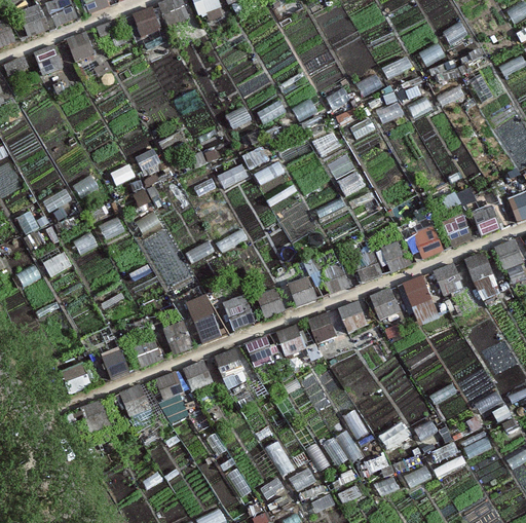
[(53,0),(46,3),(55,26),(77,17),(70,0),(53,0)]
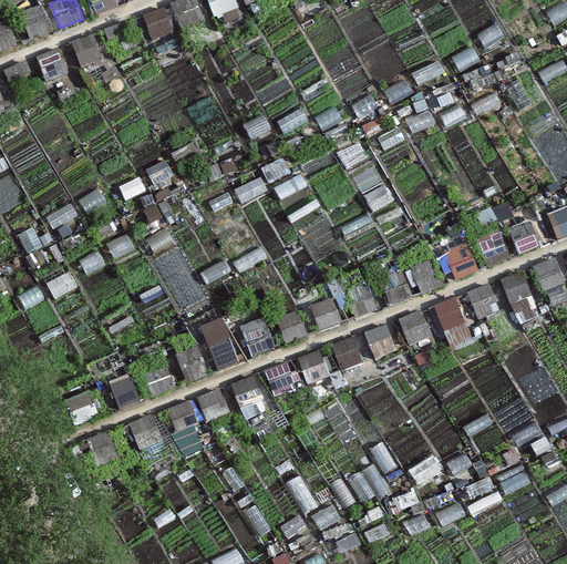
[(89,0),(95,14),(119,4),(116,0),(89,0)]
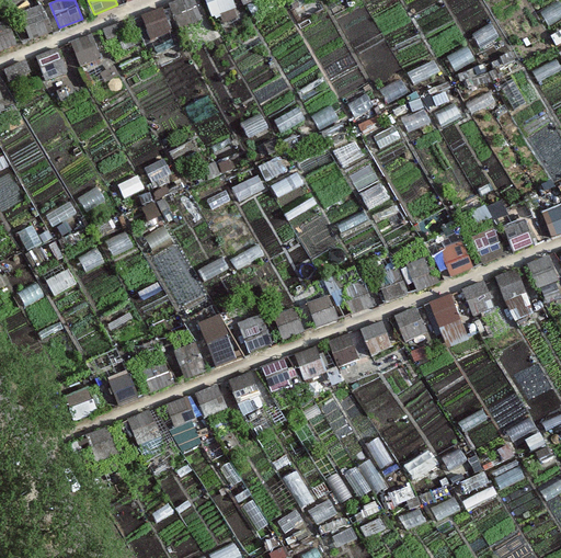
[(178,0),(169,3),(179,29),(202,19),(194,0),(178,0)]
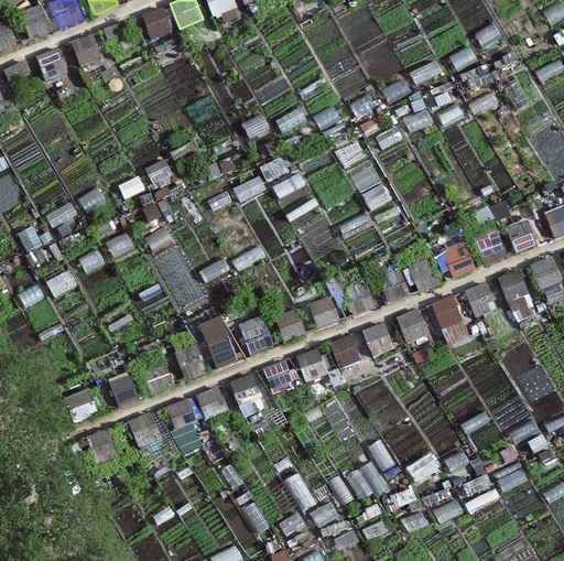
[(207,0),(214,15),(237,7),(234,0),(207,0)]
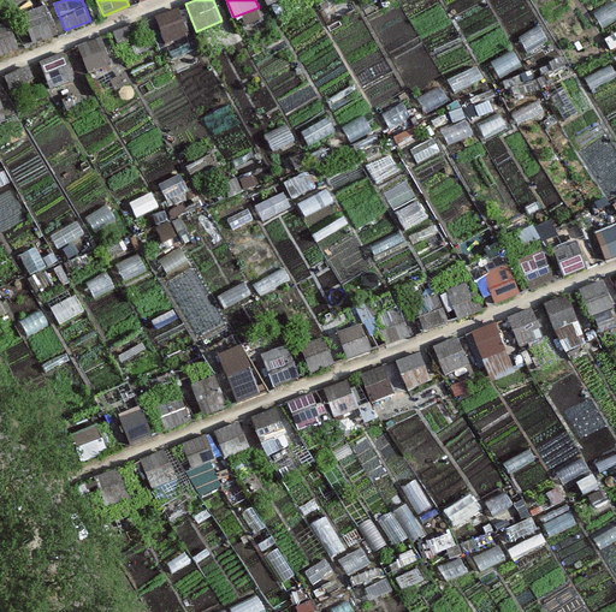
[(615,3),(614,0),(611,0),(593,11),(602,25),(615,17),(615,3)]
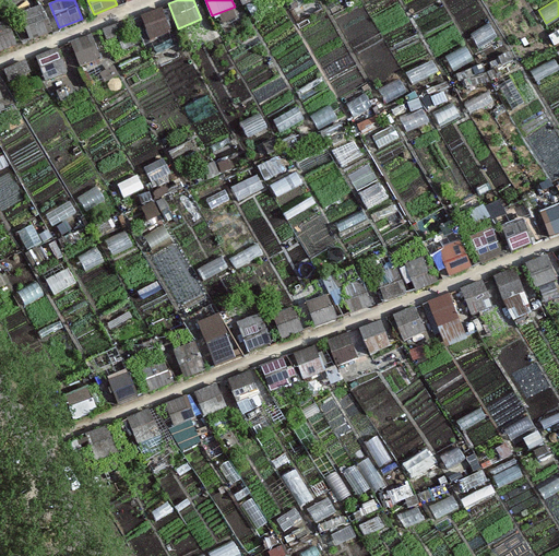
[(43,4),(20,14),(30,38),(52,28),(43,4)]
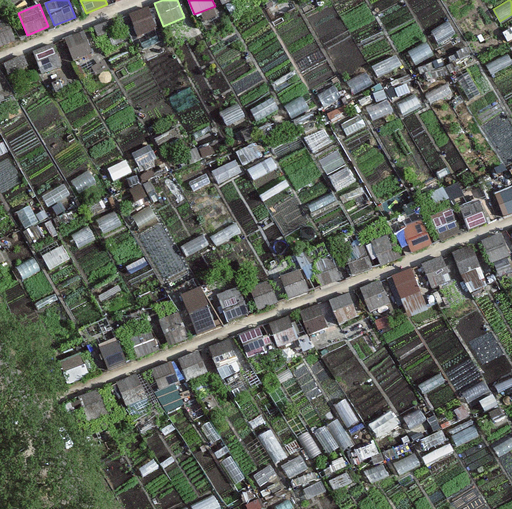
[(149,5),(128,14),(137,36),(158,27),(149,5)]
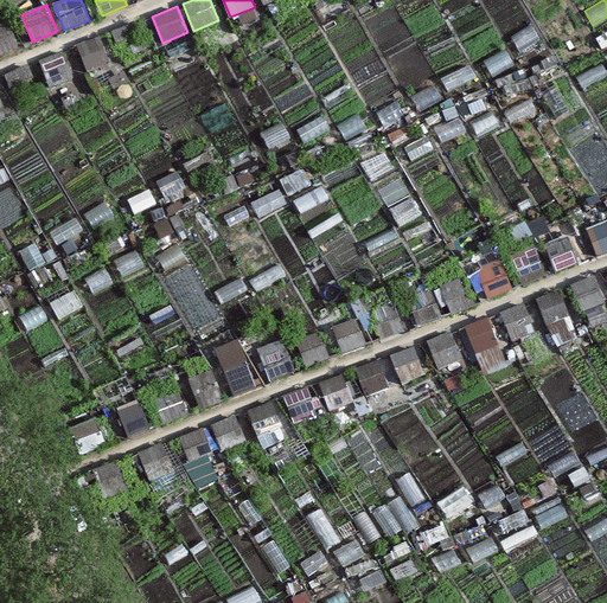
[(7,21),(0,24),(0,55),(19,47),(7,21)]
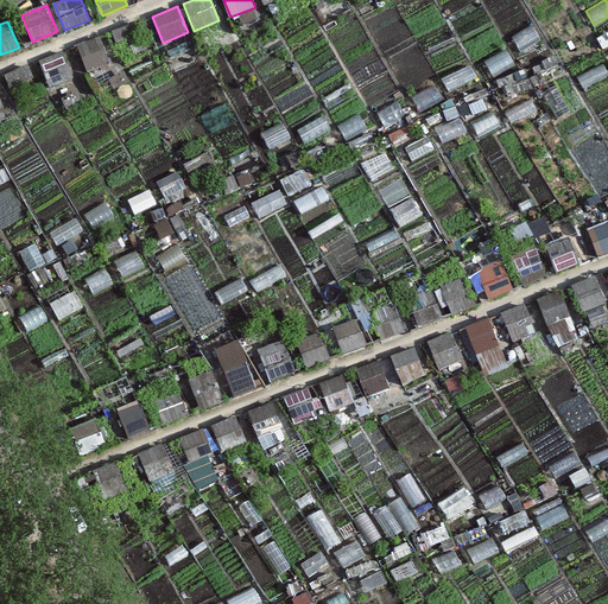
[(137,21),(112,32),(118,45),(141,35),(137,21)]
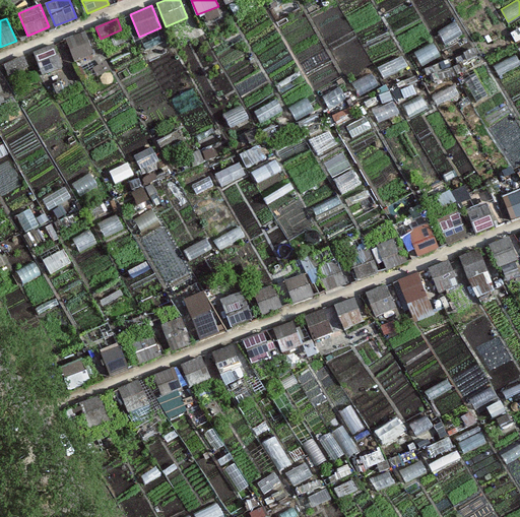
[(455,21),(438,30),(445,43),(462,34),(455,21)]
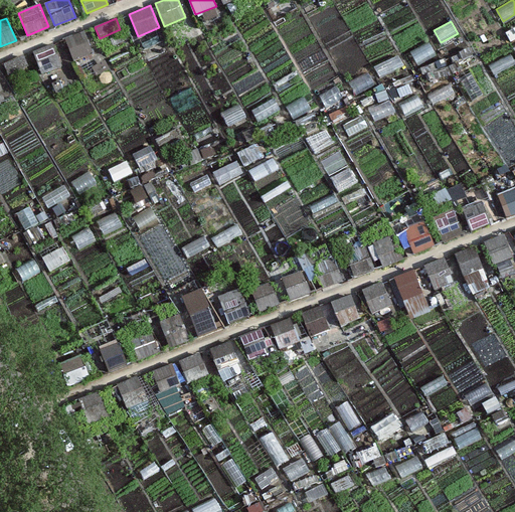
[(84,30),(63,39),(72,61),(94,52),(84,30)]
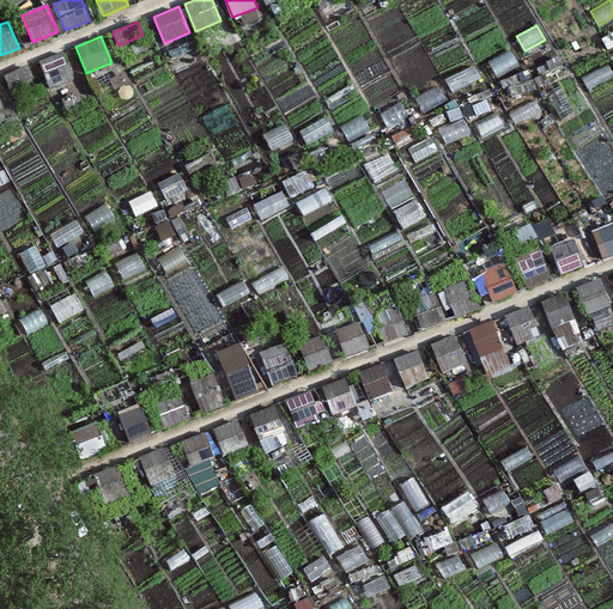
[(509,49),(489,60),(497,74),(517,64),(509,49)]
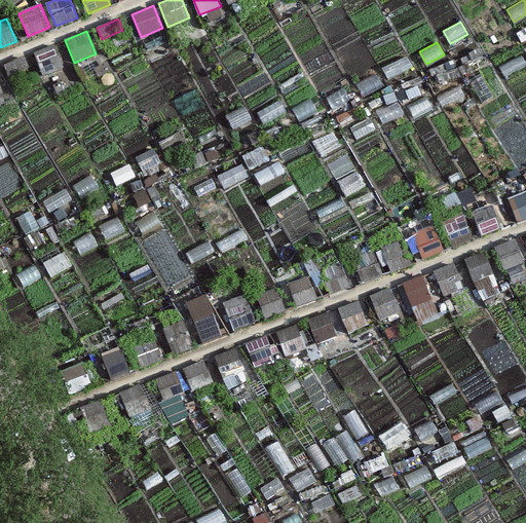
[(55,43),(34,52),(43,75),(65,67),(55,43)]
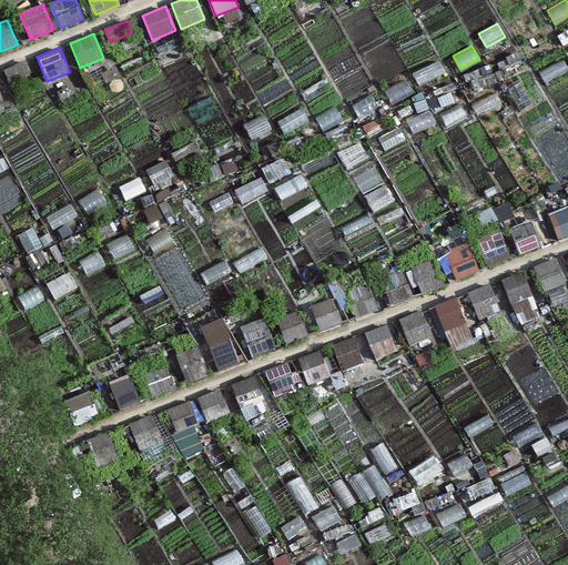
[(567,64),(564,57),(537,70),(543,81),(567,67),(567,64)]
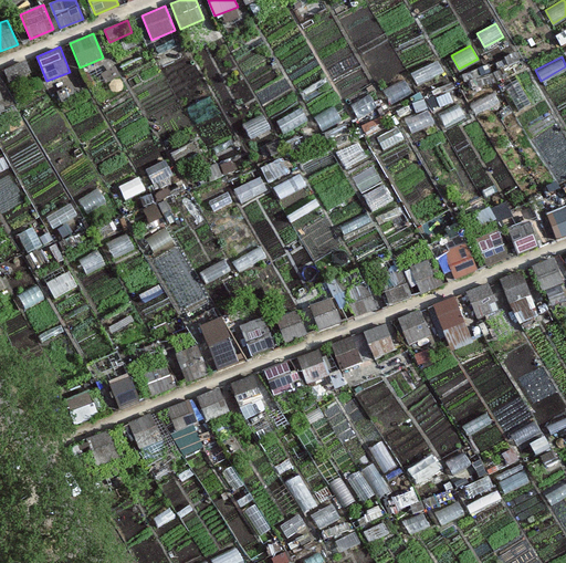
[(25,60),(3,70),(8,82),(31,73),(25,60)]
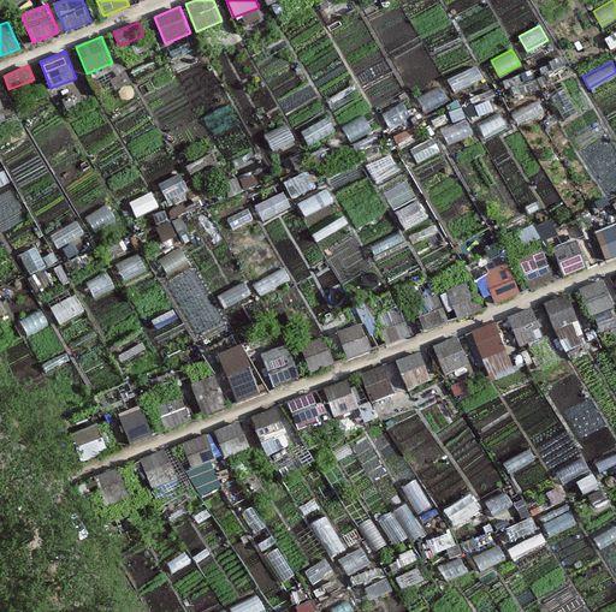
[(477,65),(448,81),(454,91),(483,76),(477,65)]
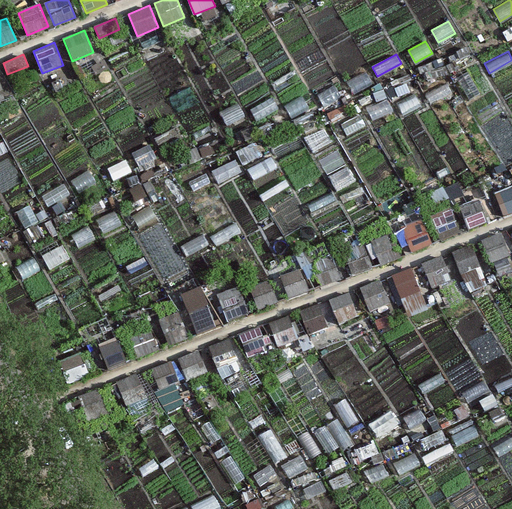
[(467,67),(455,74),(469,99),(482,92),(467,67)]
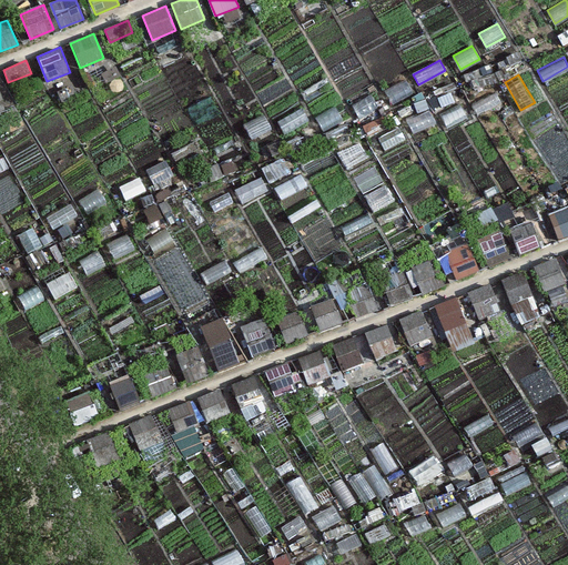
[(404,78),(385,88),(393,102),(412,91),(404,78)]
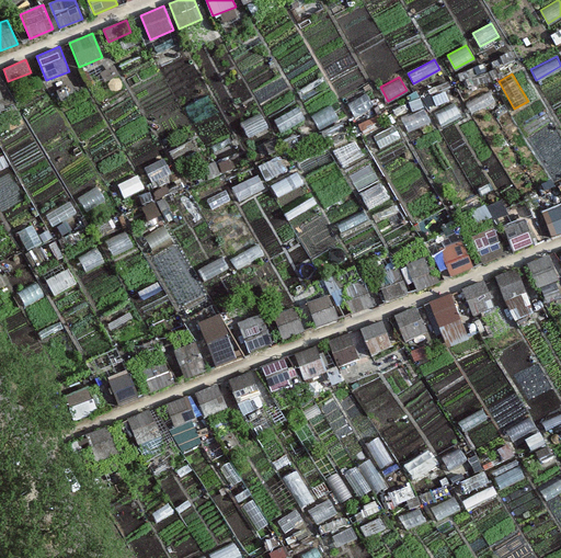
[(490,89),(464,103),(470,114),(495,100),(490,89)]
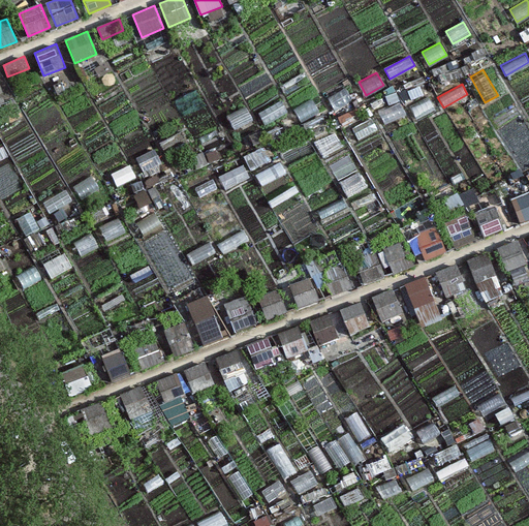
[(345,87),(328,96),(334,110),(352,99),(345,87)]
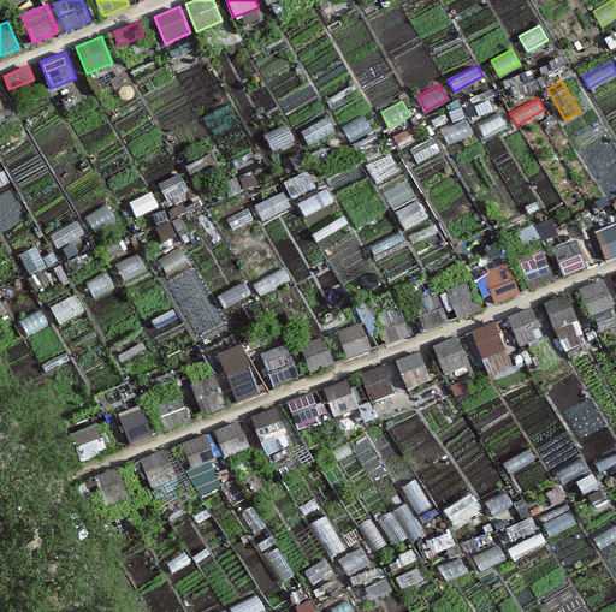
[(497,112),(477,123),(484,137),(504,126),(497,112)]
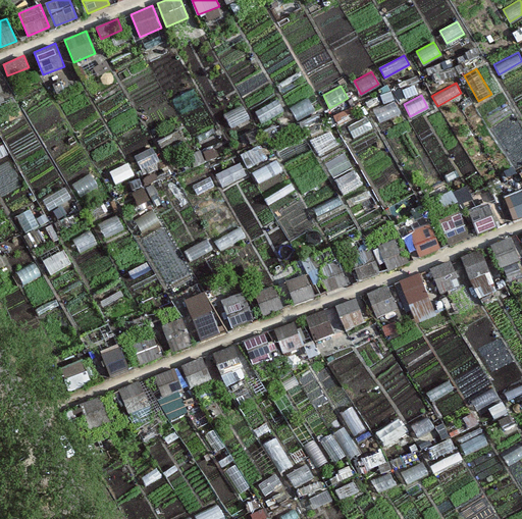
[(307,96),(290,106),(297,118),(314,109),(307,96)]
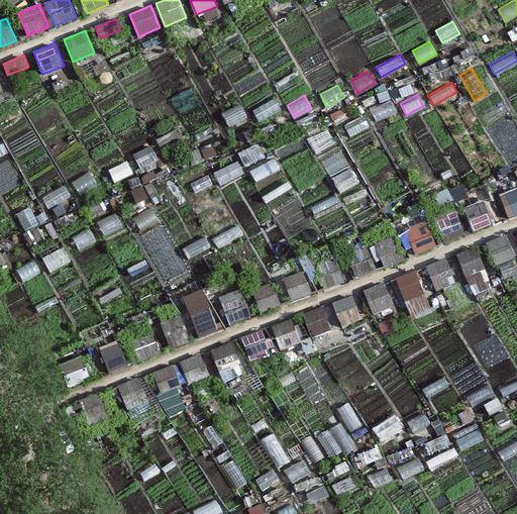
[(276,98),(252,110),(259,122),(283,110),(276,98)]
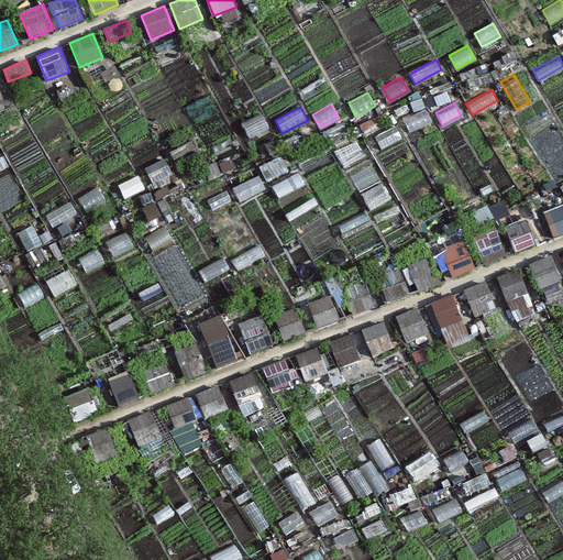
[(426,107),(403,117),(408,131),(431,120),(426,107)]
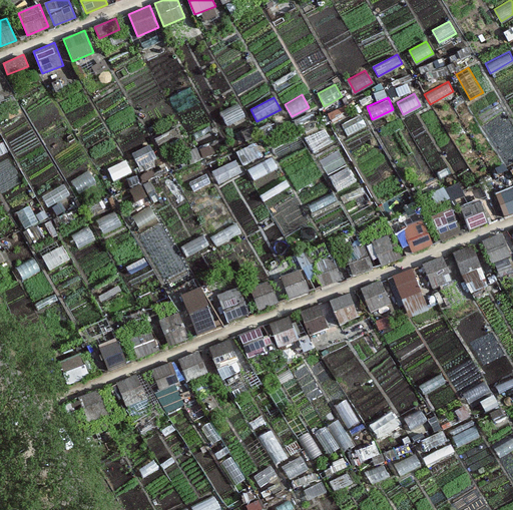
[(237,101),(219,111),(227,125),(245,116),(237,101)]
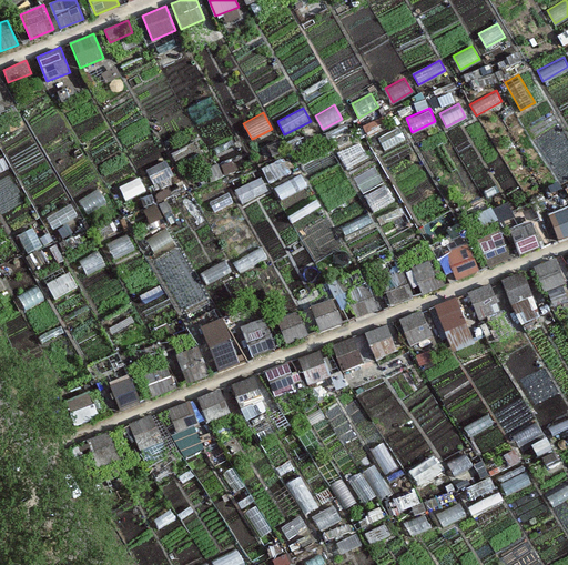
[(357,141),(338,151),(345,164),(365,154),(357,141)]
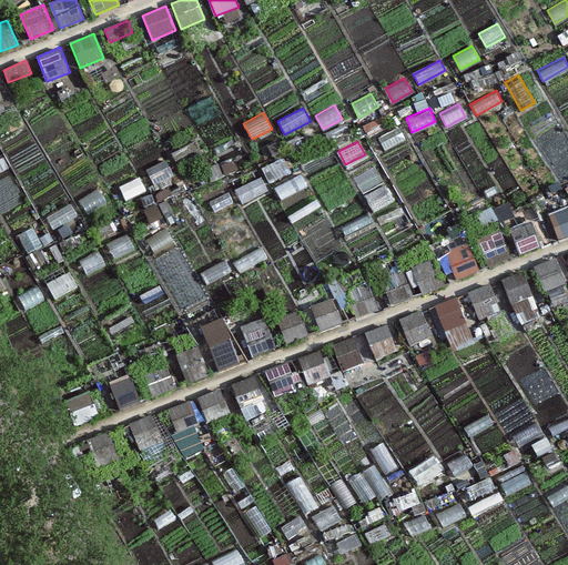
[(166,160),(146,170),(153,184),(174,174),(166,160)]
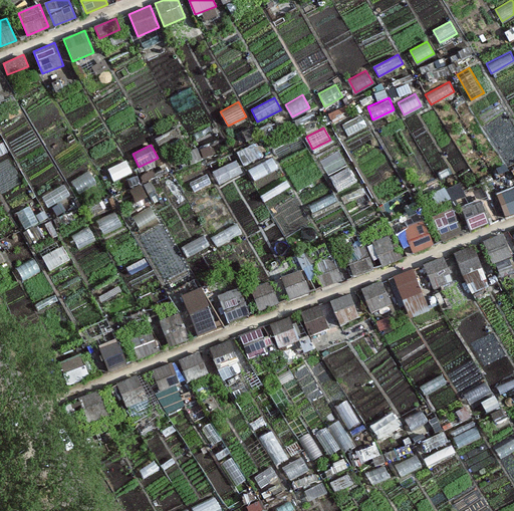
[(272,157),(248,169),(255,181),(278,169),(272,157)]
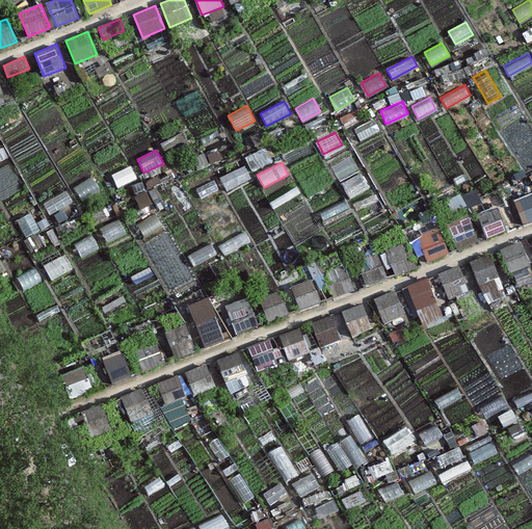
[(132,165),(111,175),(117,187),(138,177),(132,165)]
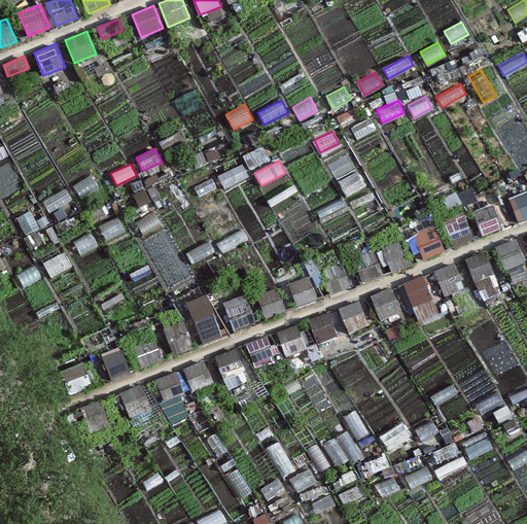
[(242,164),(218,176),(225,188),(249,176),(242,164)]
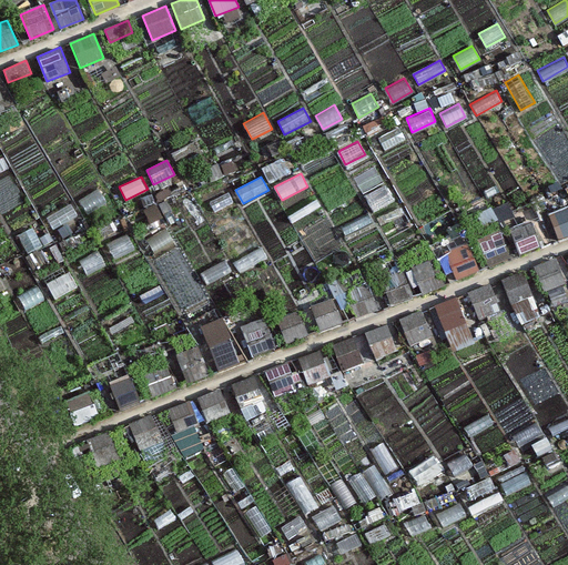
[(100,185),(79,198),(85,210),(108,198),(100,185)]
